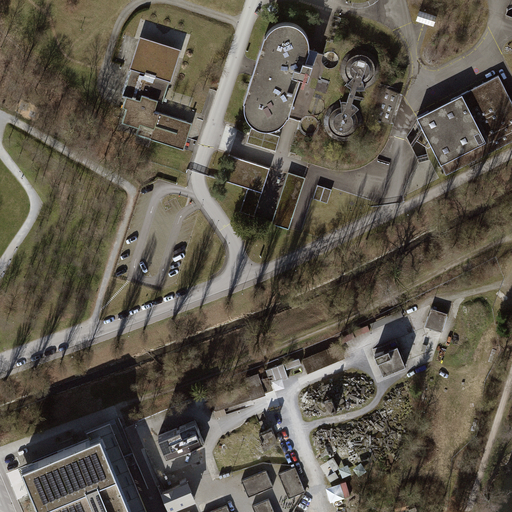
[(277,25),(267,31),(245,104),(245,116),(251,124),(262,129),(274,129),(284,123),(289,114),(309,45),(307,34),(300,25),(289,21),(277,25)]
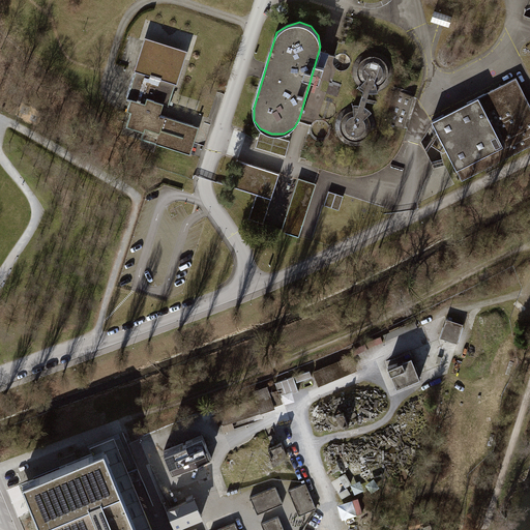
[(186,52),(144,38),(116,129),(190,152),(196,136),(201,119),(168,109),(186,52)]
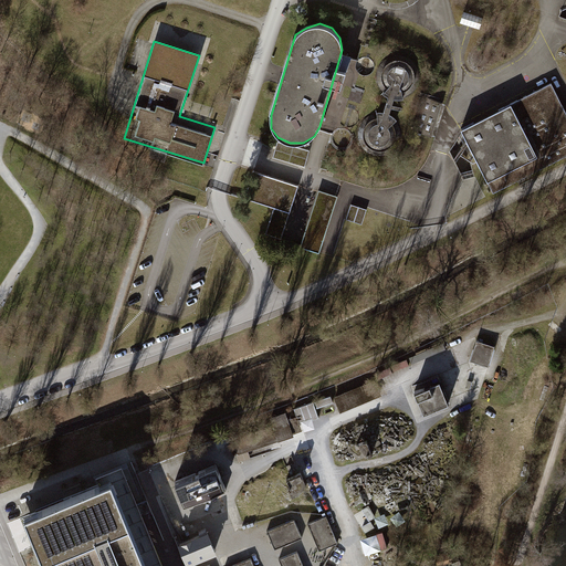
[(384,65),(381,86),(388,96),(387,106),(378,112),(378,115),(363,125),(362,135),(371,150),(381,152),(390,146),(392,122),(399,118),(394,109),(395,96),(405,97),(406,84),(415,85),(417,69),(410,59),(396,58),(384,65)]
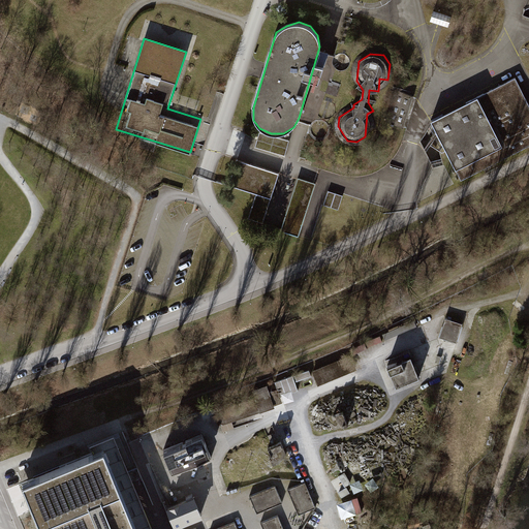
[(528,130),(528,103),(515,74),(431,116),(456,167),(528,130)]
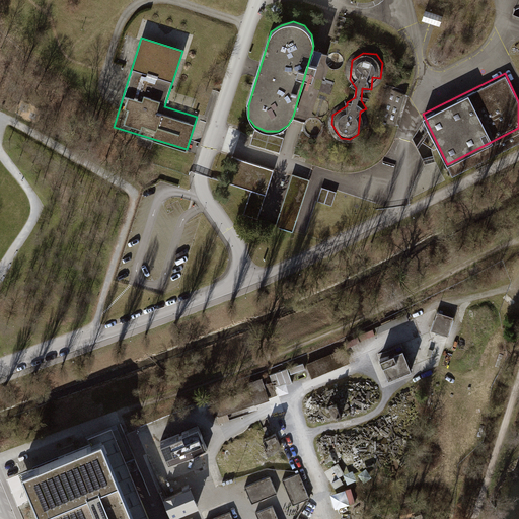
[(284,143),(255,135),(250,149),(280,158),(284,143)]
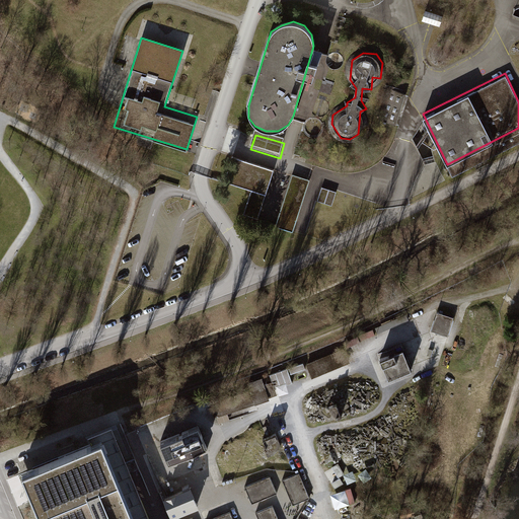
[(275,169),(234,157),(226,181),(252,189),(244,216),(260,220),(275,169)]
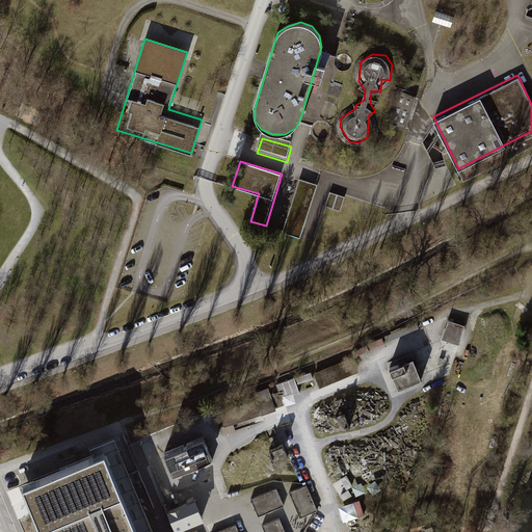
[(317,184),(299,179),(283,233),(301,238),(317,184)]
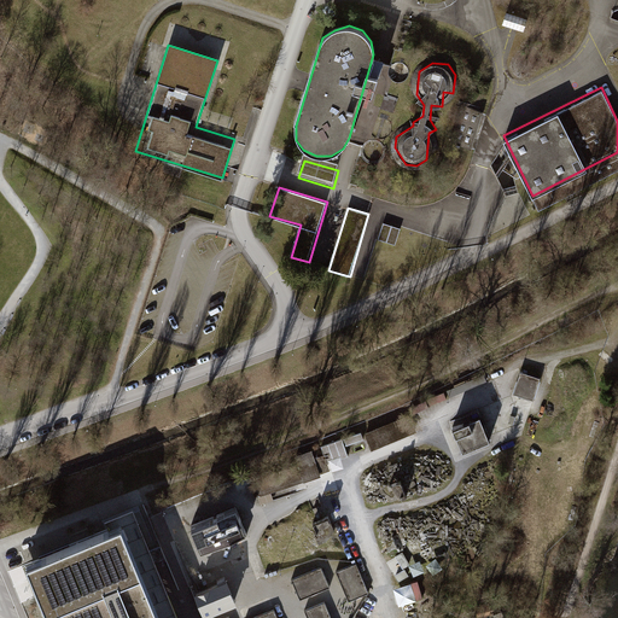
[(396,243),(402,227),(386,222),(380,237),(396,243)]
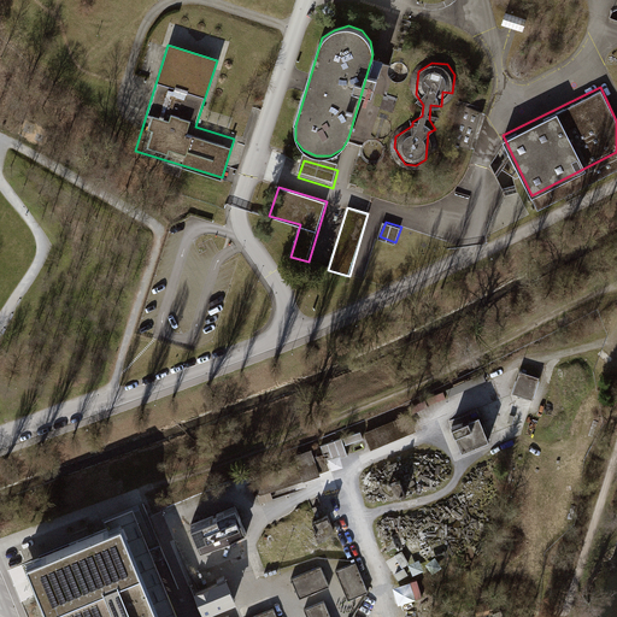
[(540,377),(519,371),(512,393),(533,399),(540,377)]
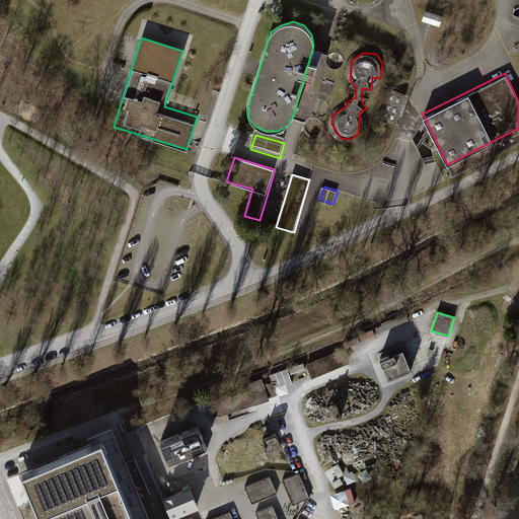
[(373,330),(344,343),(347,349),(376,337),(373,330)]
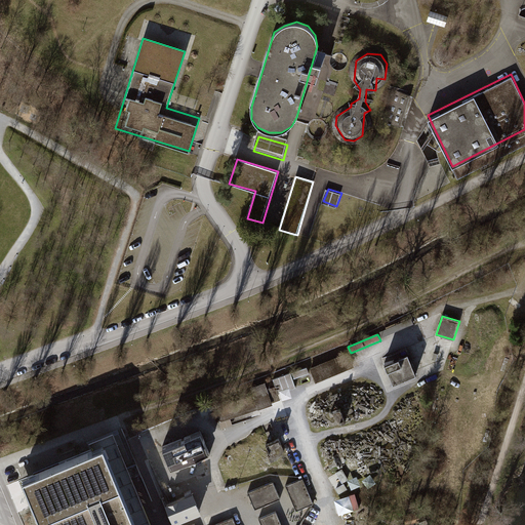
[(385,362),(393,384),(416,374),(408,353),(385,362)]
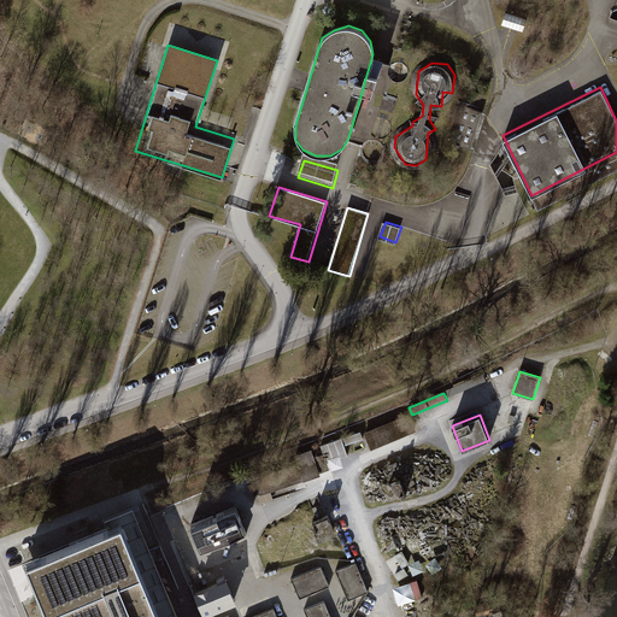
[(400,480),(378,488),(381,493),(391,501),(406,495),(400,480)]
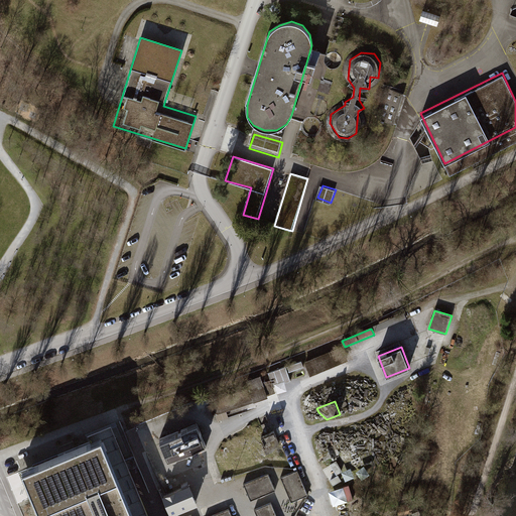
[(159,438),(167,458),(182,452),(183,456),(207,445),(198,423),(159,438)]
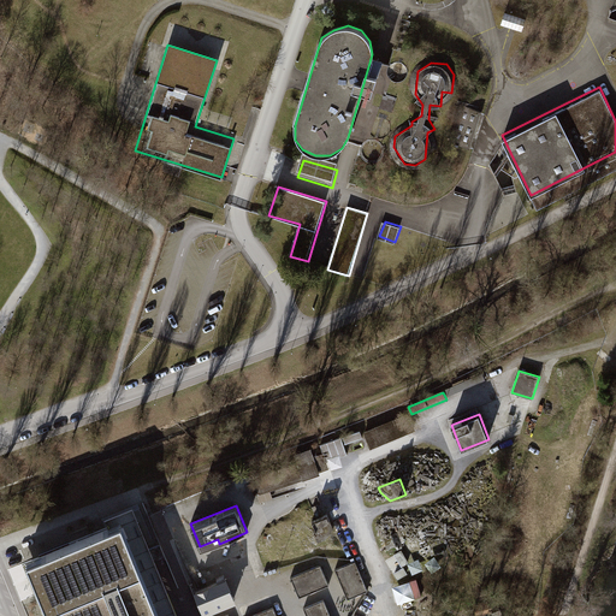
[(327,515),(312,521),(321,542),(325,540),(330,535),(333,531),(327,515)]
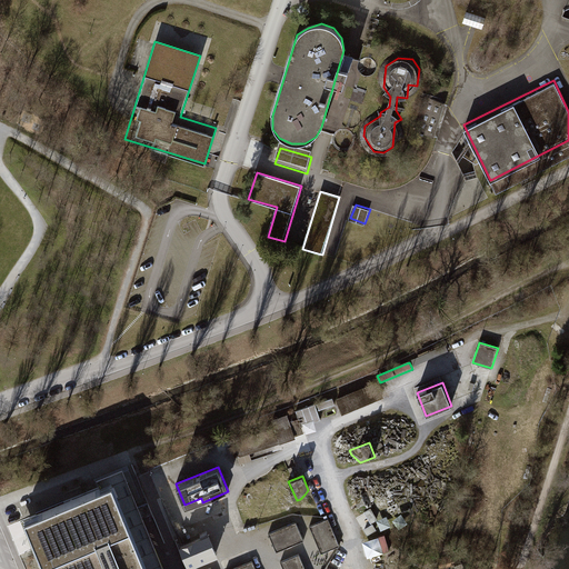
[(163,568),(139,508),(128,481),(113,487),(111,482),(100,487),(23,518),(45,568),(163,568)]
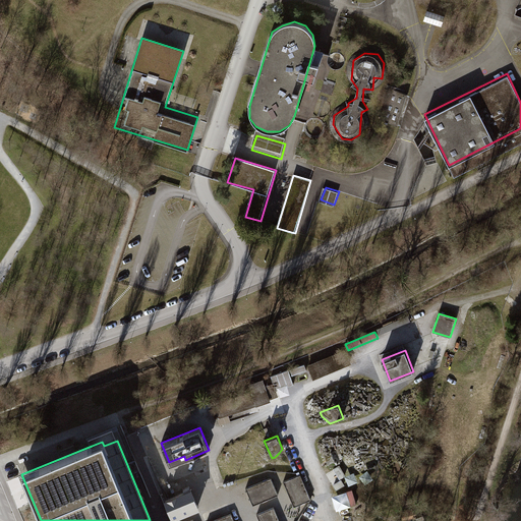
[(343,458),(337,446),(333,448),(335,451),(331,452),(332,455),(325,458),(326,462),(333,459),(335,462),(339,460),(340,462),(342,461),(342,459),(343,458)]
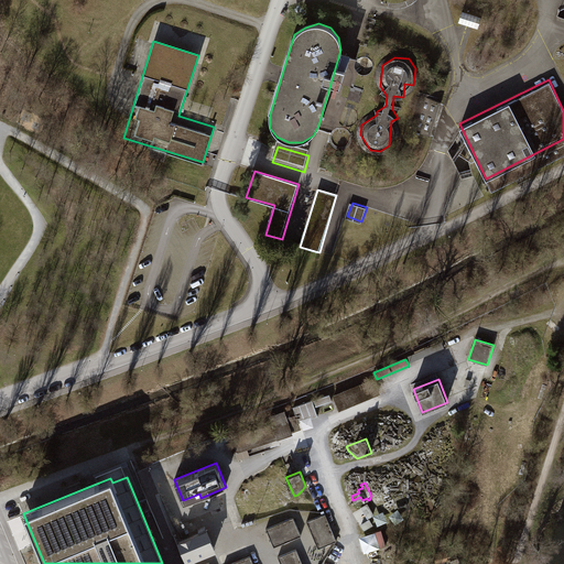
[(405,494),(391,500),(393,505),(397,503),(399,507),(409,502),(408,498),(405,494)]
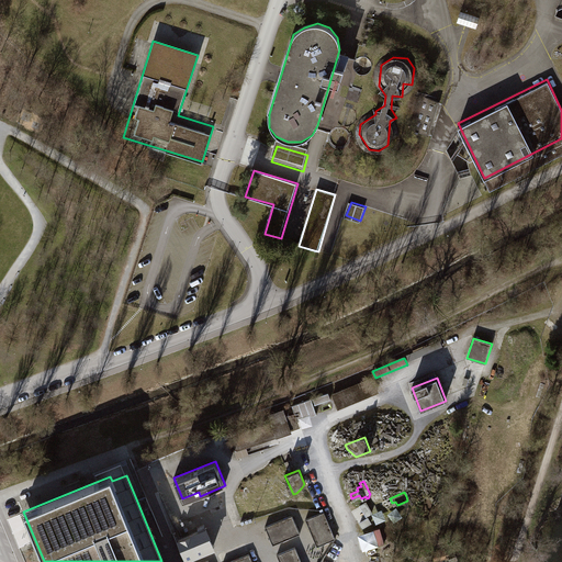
[(366,502),(359,506),(366,517),(372,513),(366,502)]
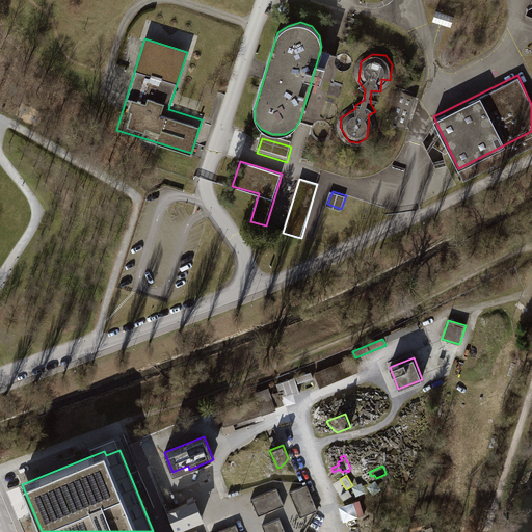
[(289,491),(300,517),(317,510),(307,484),(289,491)]
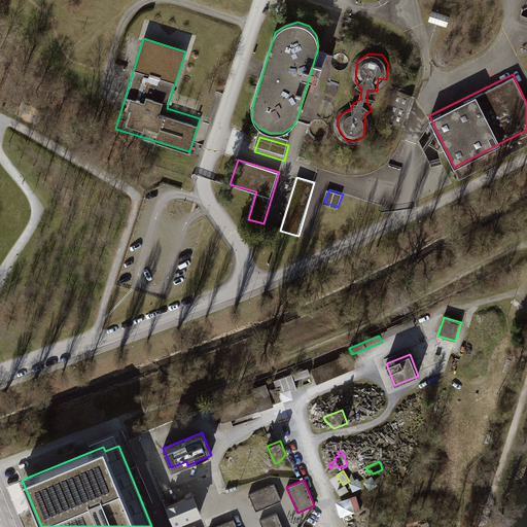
[(249,494),(256,511),(281,500),(274,483),(249,494)]
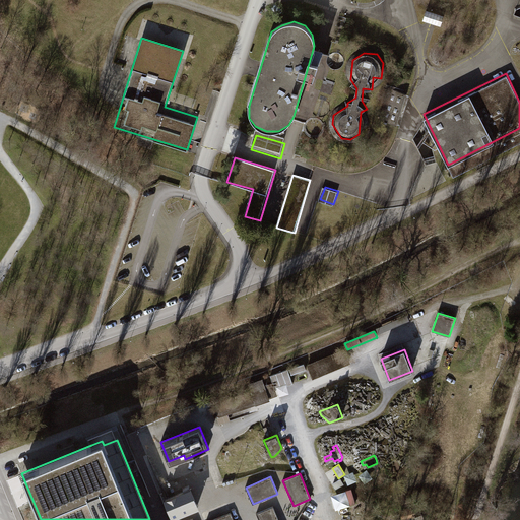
[(340,478),(332,483),(336,490),(344,484),(340,478)]
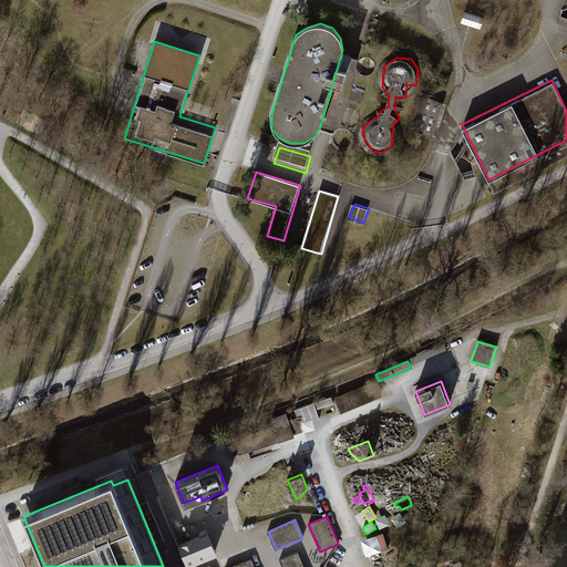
[(383,533),(377,535),(382,550),(388,548),(383,533)]
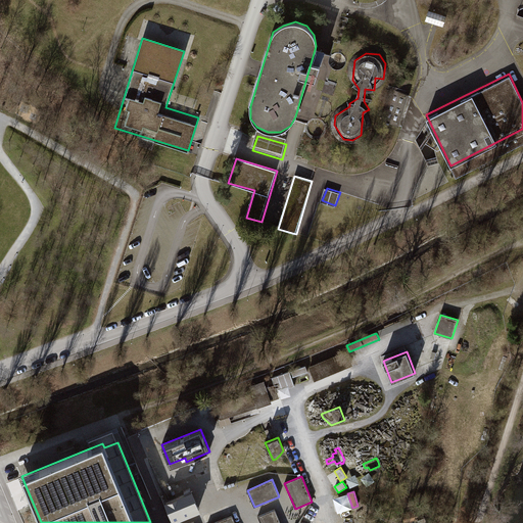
[(167,503),(174,519),(198,509),(191,492),(167,503)]
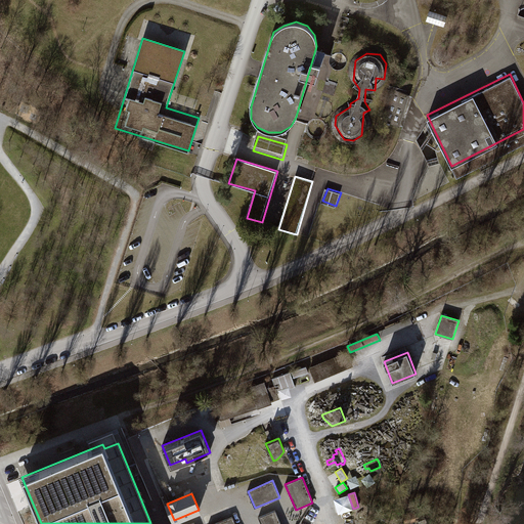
[(258,518),(260,523),(280,523),(274,511),(258,518)]
